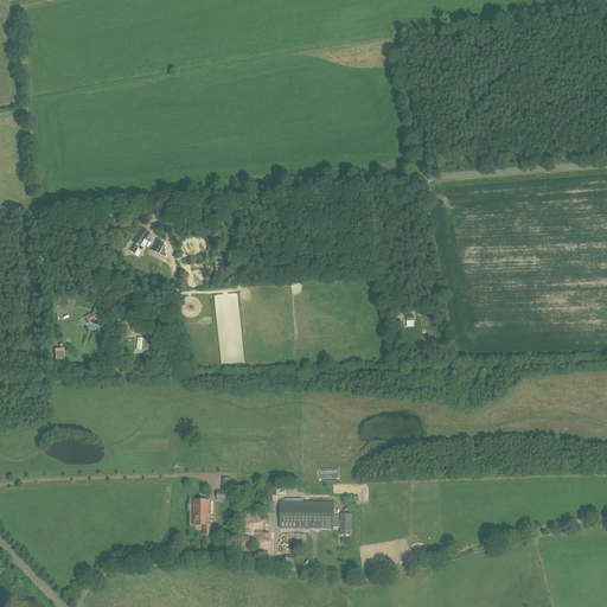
[(147,244),(145,243),(146,241),(145,241),(151,232),(144,228),(134,243),(129,251),(138,257),(147,244)]
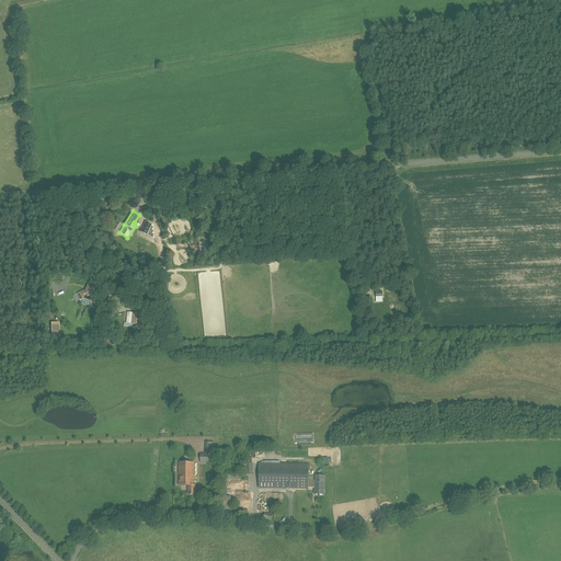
[(146,221),(140,232),(155,239),(153,225),(146,221)]
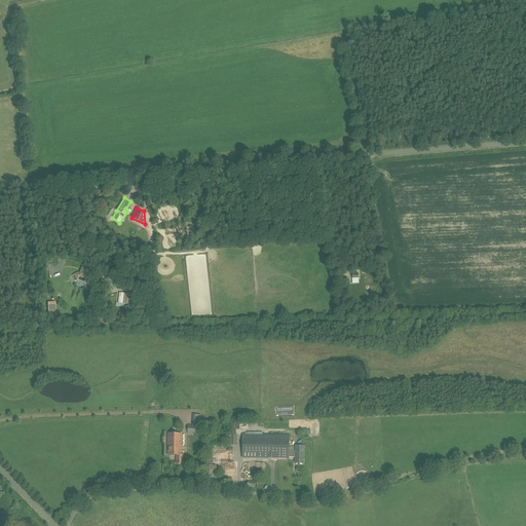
[(88,275),(90,269),(83,266),(82,268),(81,271),(72,275),(75,282),(78,280),(83,283),(87,290),(94,287),(88,275)]
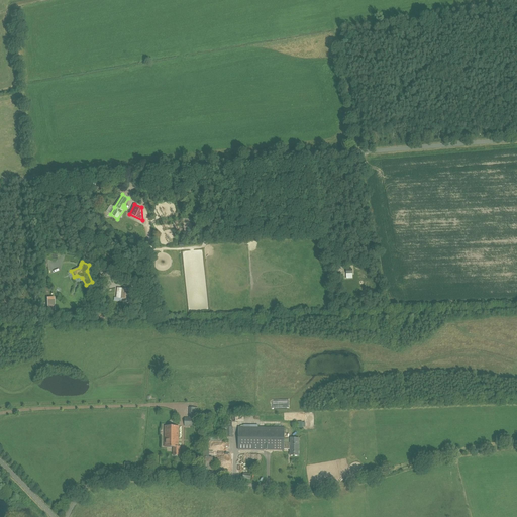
[(121,302),(121,299),(130,300),(131,294),(127,294),(128,289),(117,288),(116,298),(114,298),(114,301),(121,302)]
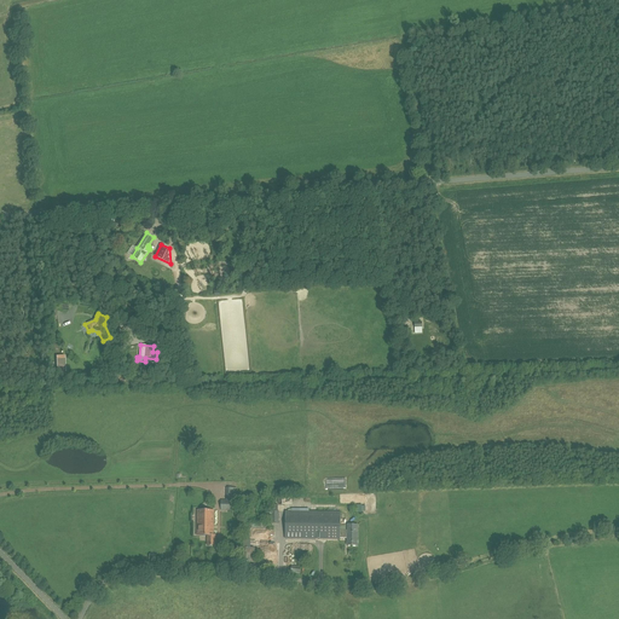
[(221,499),(220,512),(236,512),(236,501),(232,501),(232,487),(226,487),(226,501),(221,499)]
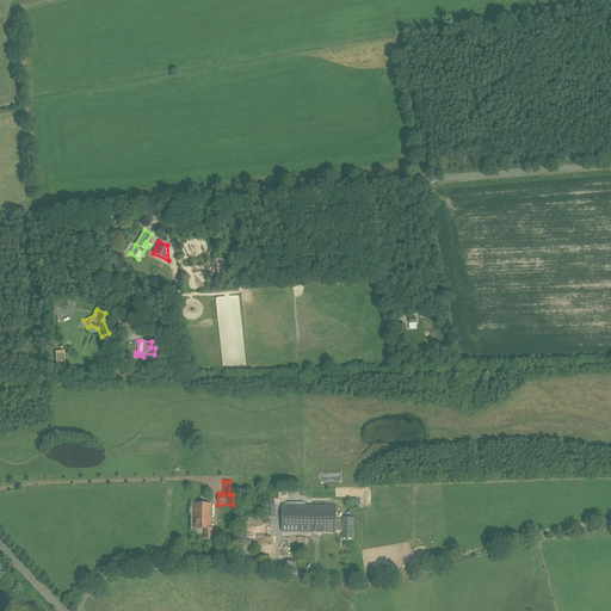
[(195,518),(211,518),(211,504),(195,504),(195,518)]
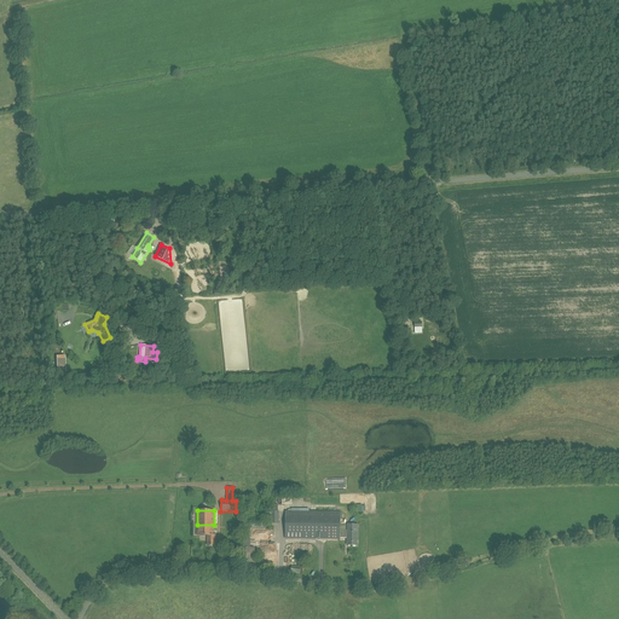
[(347,531),(346,531),(340,531),(340,513),(285,512),(285,539),(340,539),(340,537),(347,537),(347,545),(357,547),(357,525),(347,525),(347,531)]
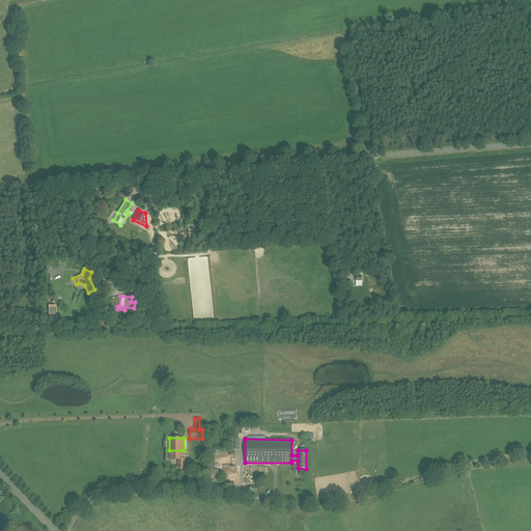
[(184,450),(169,450),(169,459),(177,459),(177,468),(185,468),(185,459),(183,459),(184,450)]
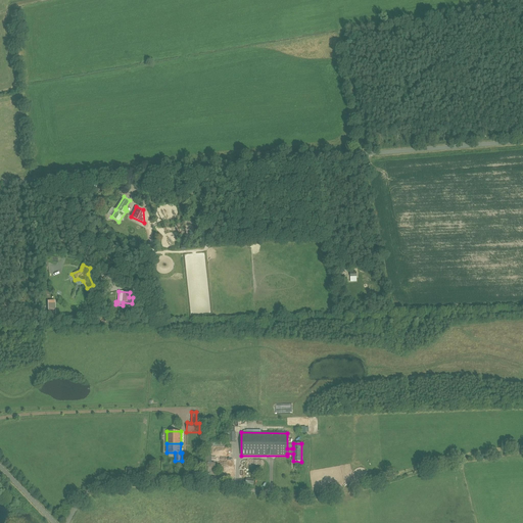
[(205,456),(205,463),(205,476),(217,476),(217,465),(216,465),(216,463),(211,463),(211,456),(205,456)]
